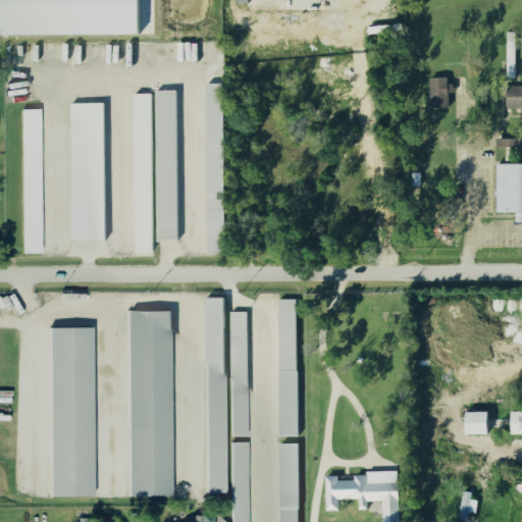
[(0,0),(0,35),(138,33),(138,0),(0,0)]
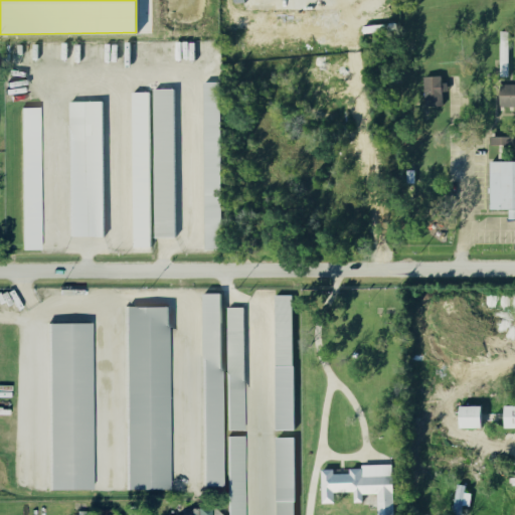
[(508,76),(500,75),(501,31),(509,31),(508,76)]
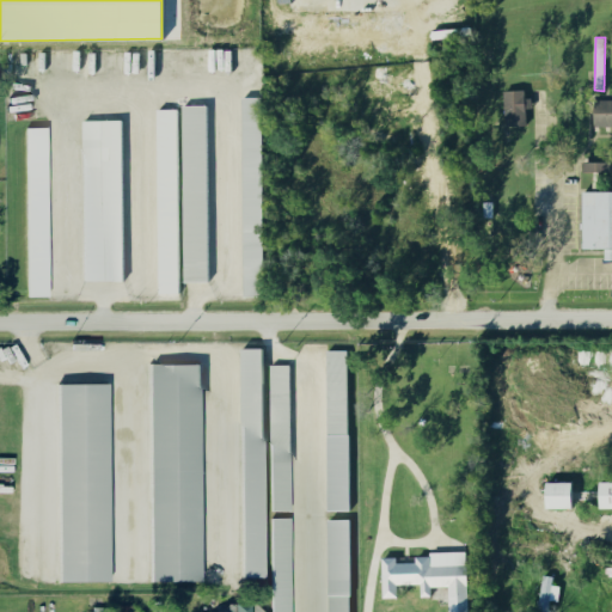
[(526,109),(526,124),(506,126),(503,91),(525,90),(525,98),(532,98),(532,108),(526,109)]
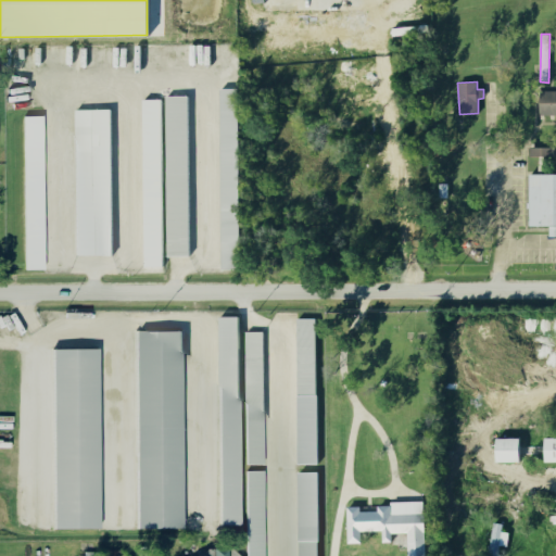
[(222,269),(219,89),(238,88),(240,269),(222,269)]
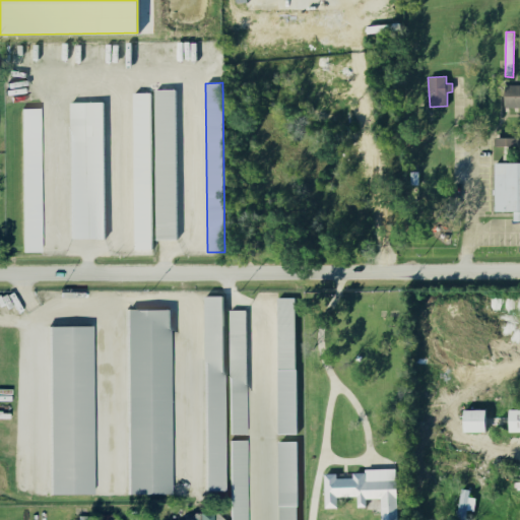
[(519,108),(505,108),(505,85),(519,84),(519,108)]
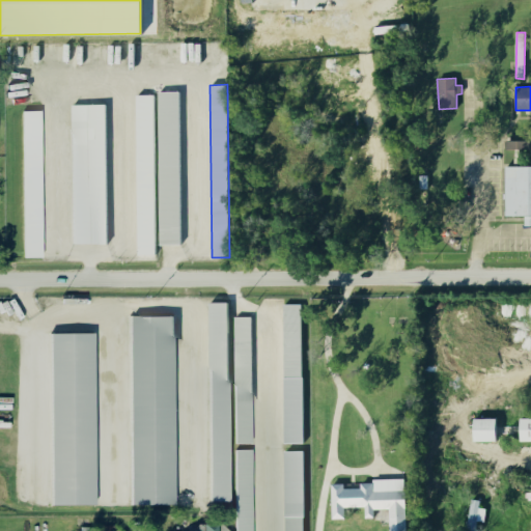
[(180,245),(160,245),(159,92),(179,92),(180,245)]
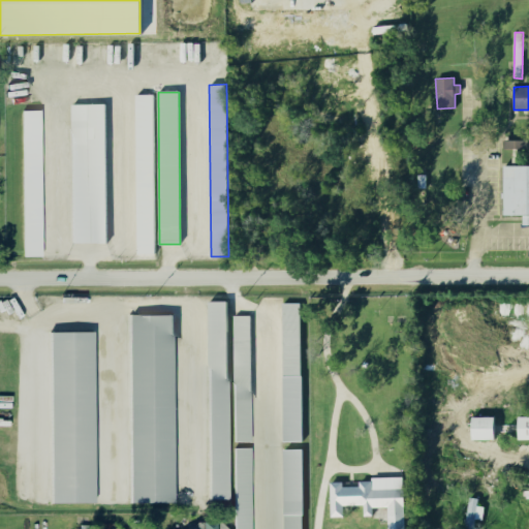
[(155,253),(137,253),(136,95),(153,95),(155,253)]
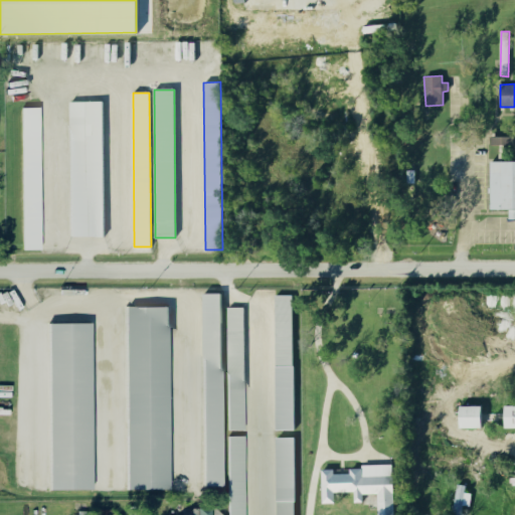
[(103,101),(104,236),(71,236),(69,102),(103,101)]
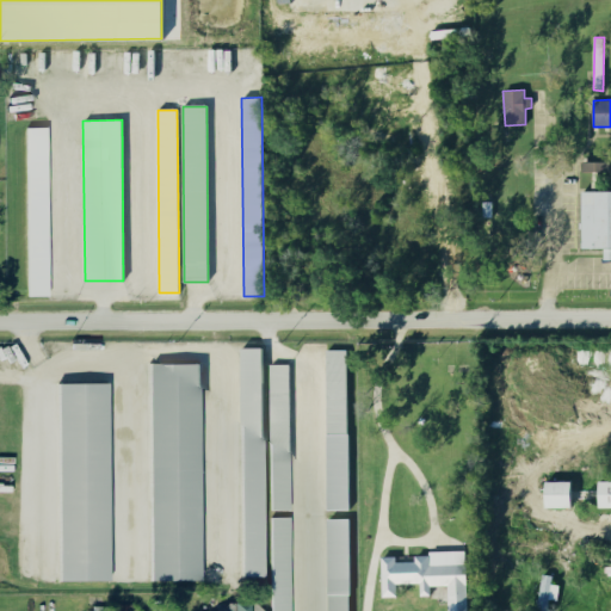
[(49,297),(29,297),(28,128),(47,128),(49,297)]
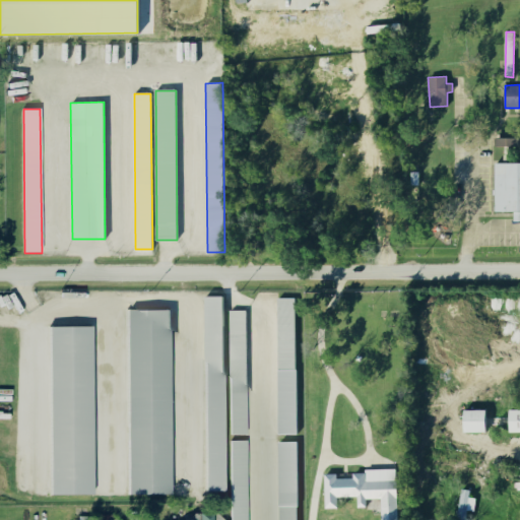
[(494,146),(518,146),(518,138),(494,138),(494,146)]
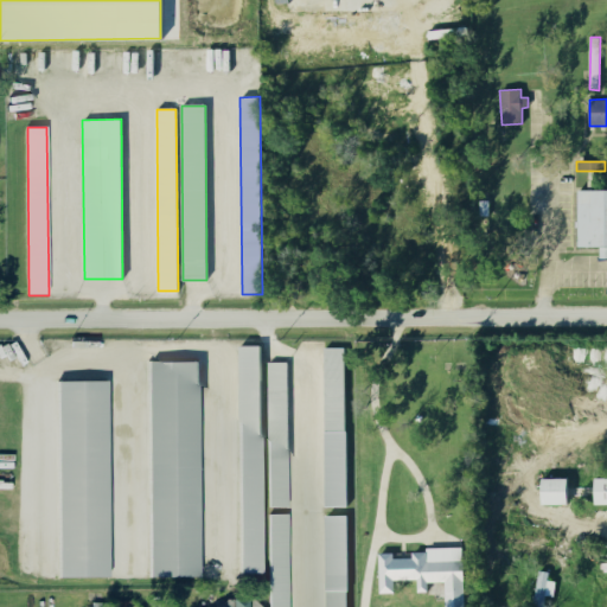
[(606,259),(600,259),(600,255),(600,248),(579,247),(579,191),(606,191),(606,259)]
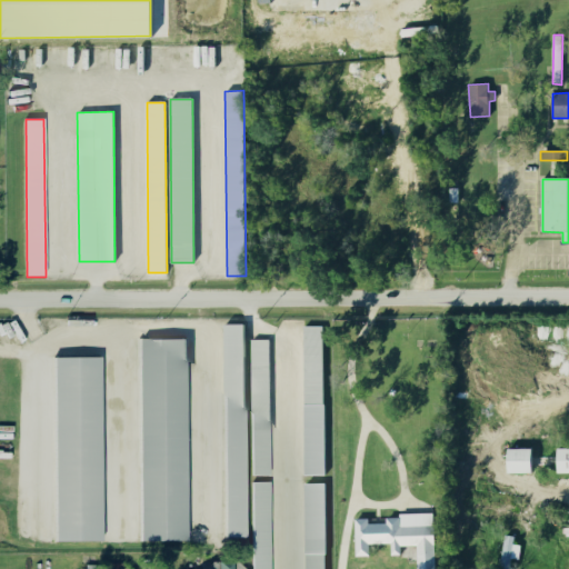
[(458,188),(458,202),(449,202),(449,188),(458,188)]
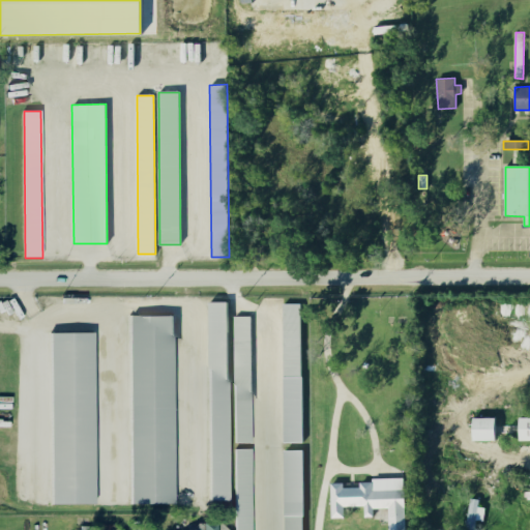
[(229,501),(210,501),(209,302),(228,302),(229,501)]
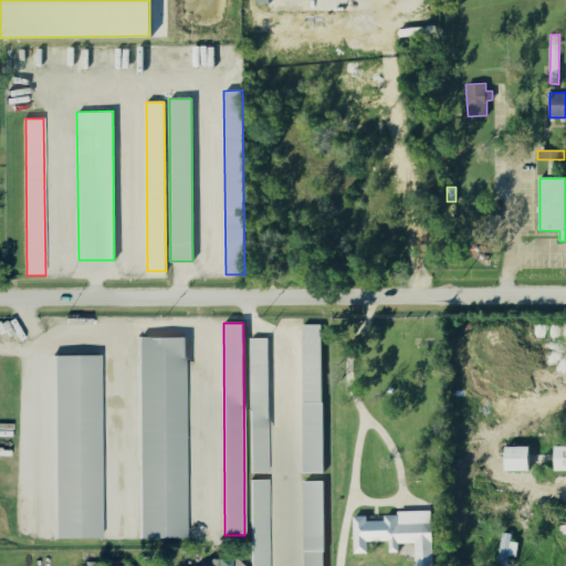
[(303,402),(303,324),(321,324),(322,402),(303,402)]
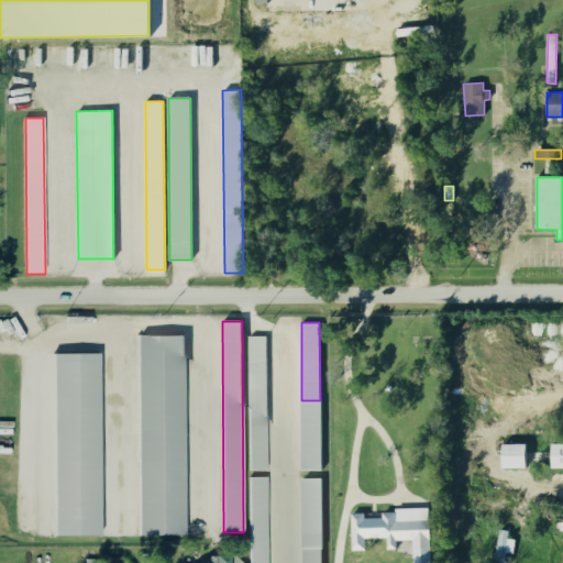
[(185,536),(140,536),(139,335),(184,335),(185,536)]
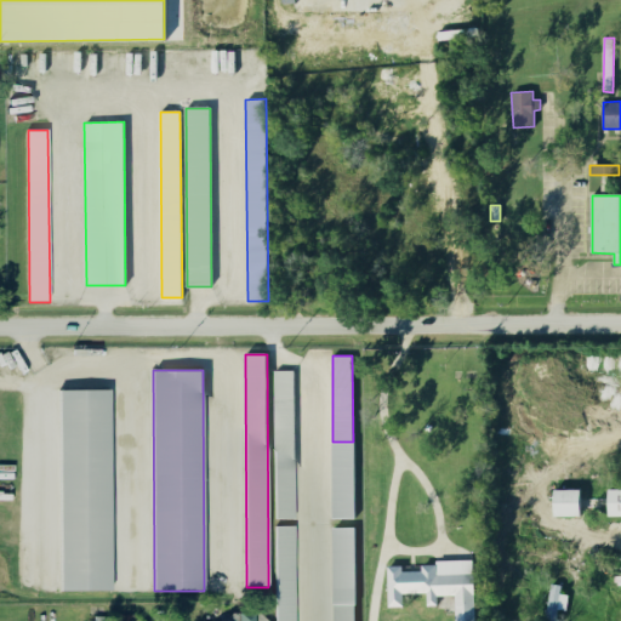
[(295,519),(277,519),(274,371),(294,370),(295,519)]
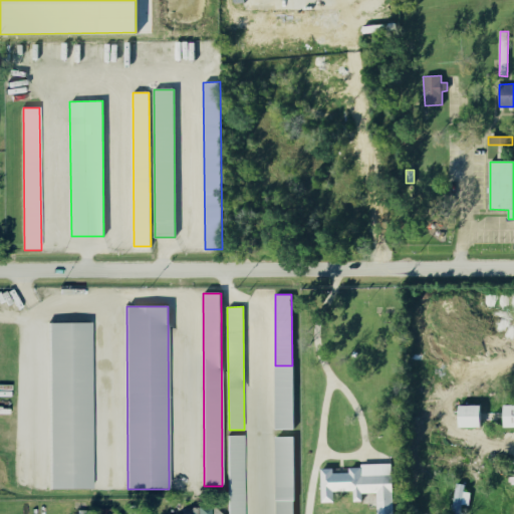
[(91,489),(50,489),(49,323),(90,323),(91,489)]
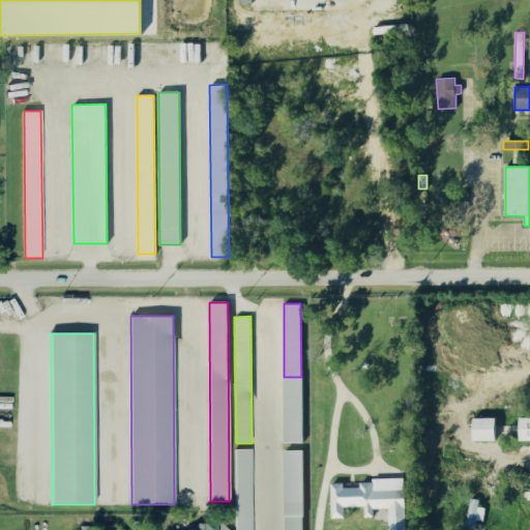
[(285,442),(284,377),(301,377),(302,377),(303,442),(285,442)]
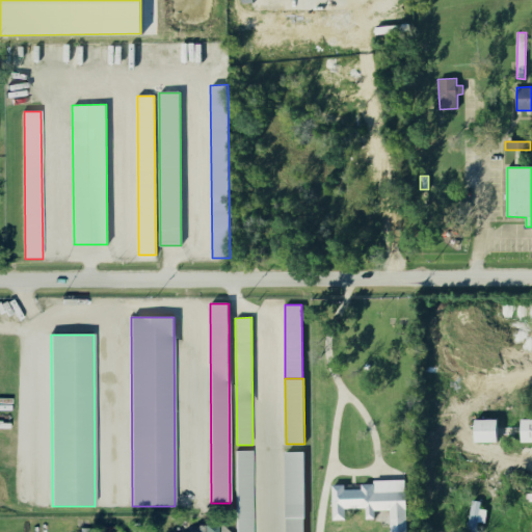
[(531,442),(522,442),(522,420),(531,419),(531,442)]
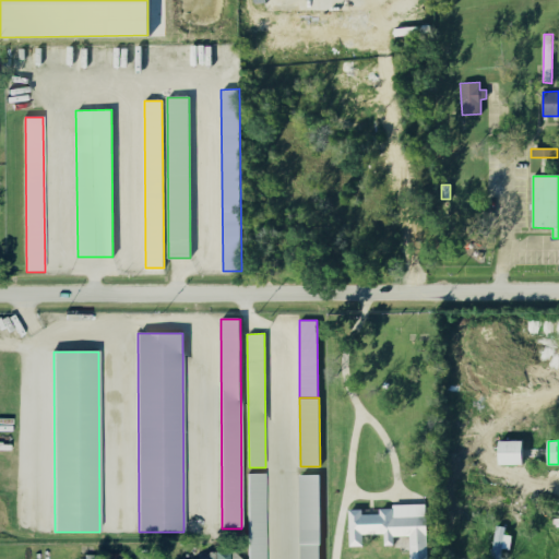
[(499,441),(523,441),(523,464),(499,464),(499,441)]
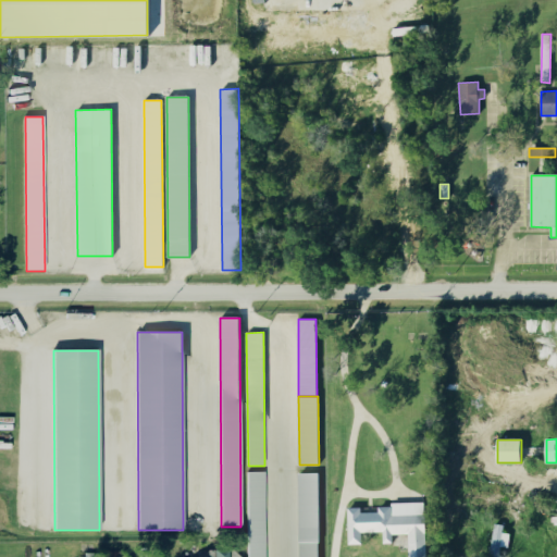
[(511,466),(511,479),(498,479),(498,466),(511,466)]
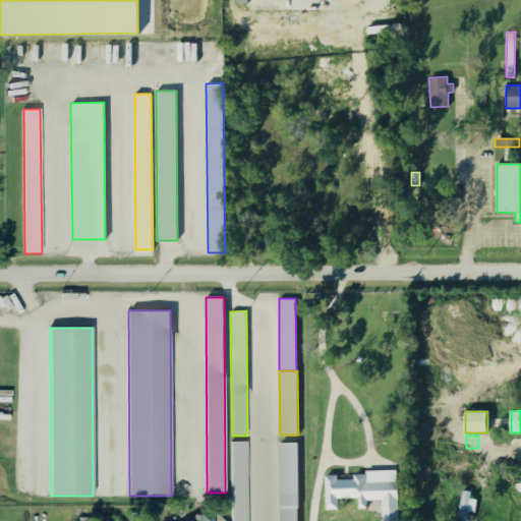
[(231,520),(231,442),(247,442),(247,520),(231,520)]
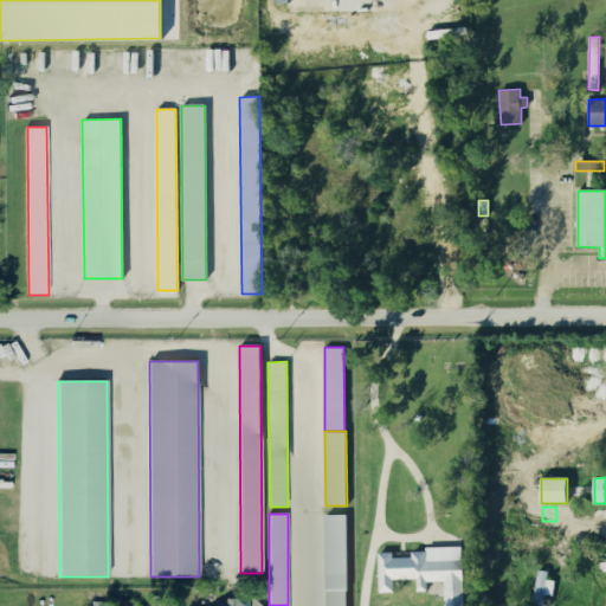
[(324,515),(347,515),(347,590),(345,590),(326,590),(324,515)]
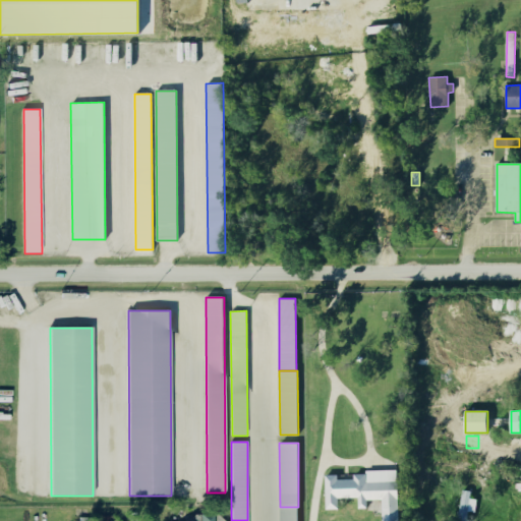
[(398,520),(383,520),(383,499),(367,500),(367,508),(359,508),(358,498),(338,498),(339,509),(327,509),(326,475),(338,474),(338,479),(354,478),(354,474),(366,473),(366,470),(397,470),(397,481),(398,481),(398,520)]
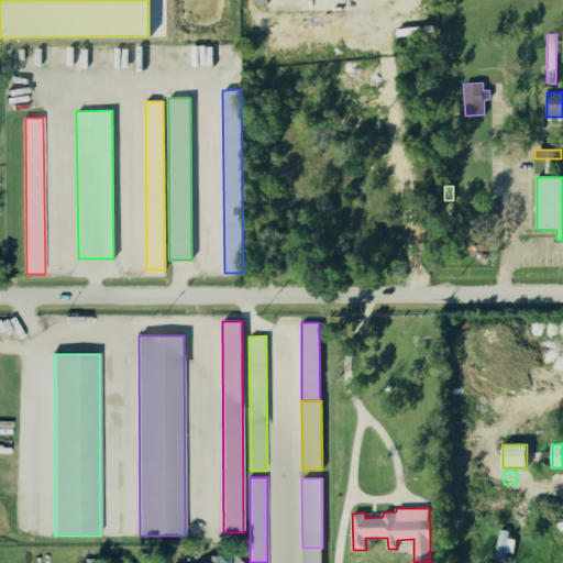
[(508,538),(516,539),(514,553),(506,552),(504,562),(495,562),(500,529),(509,531),(508,538)]
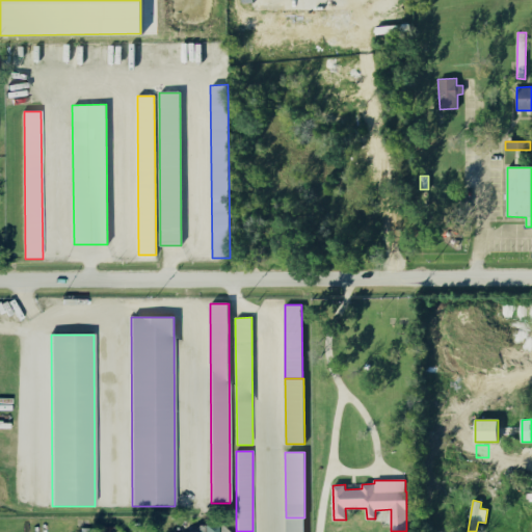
[(286,531),(286,517),(302,517),(302,531),(286,531)]
